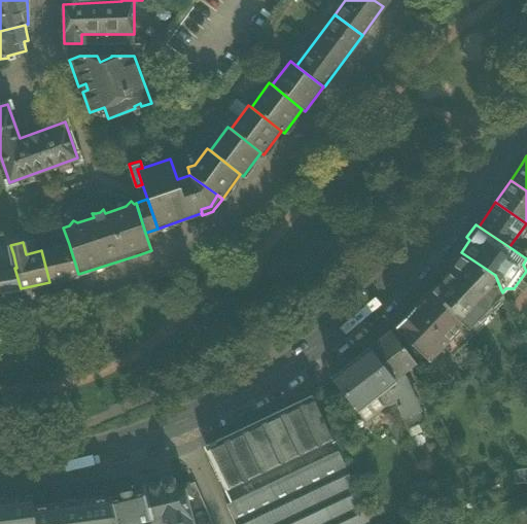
[(78,276),(78,274),(69,244),(41,250),(49,282),(78,276)]
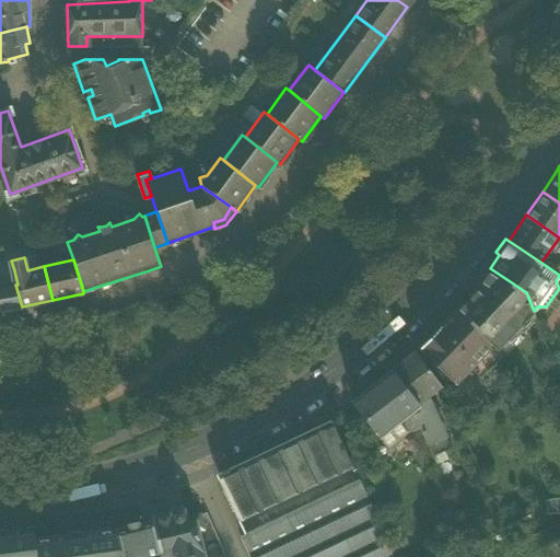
[(490,268),(481,280),(503,296),(502,299),(517,310),(522,321),(532,310),(533,309),(526,292),(490,268)]
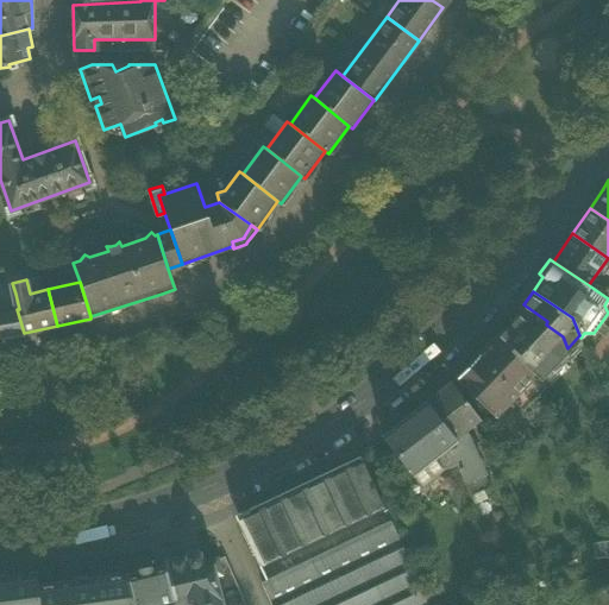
[(0,296),(0,313),(17,309),(19,309),(16,294),(0,296)]
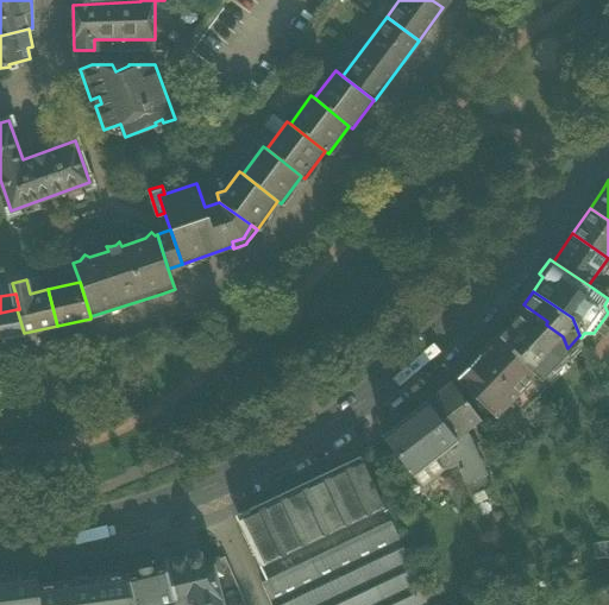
[(540,377),(567,348),(563,336),(546,325),(547,321),(523,304),(518,314),(496,336),(534,373),(539,378),(540,377)]
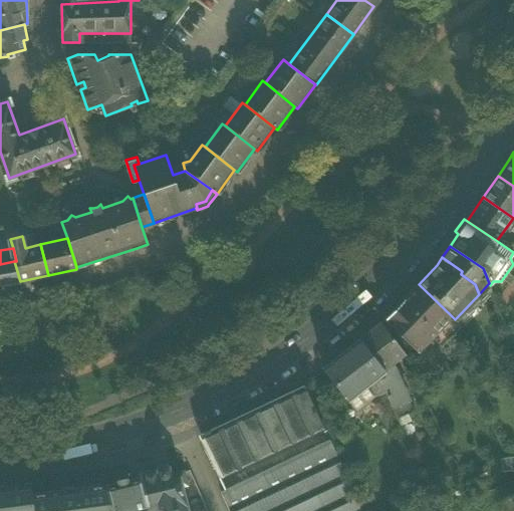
[(0,284),(20,281),(14,261),(0,264),(0,284)]
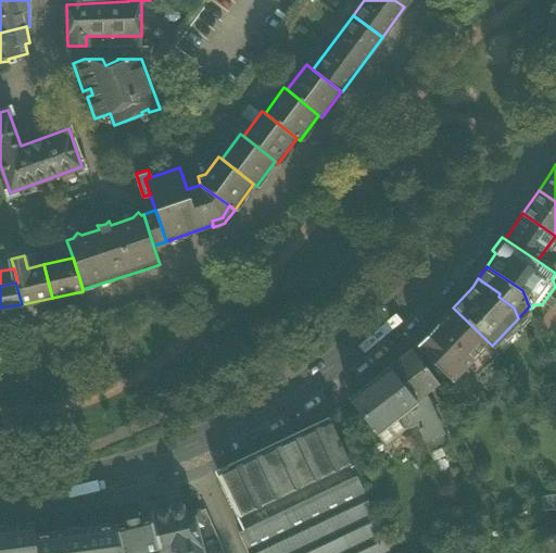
[(467,362),(488,341),(453,308),(427,335),(416,346),(430,359),(451,379),(467,362)]
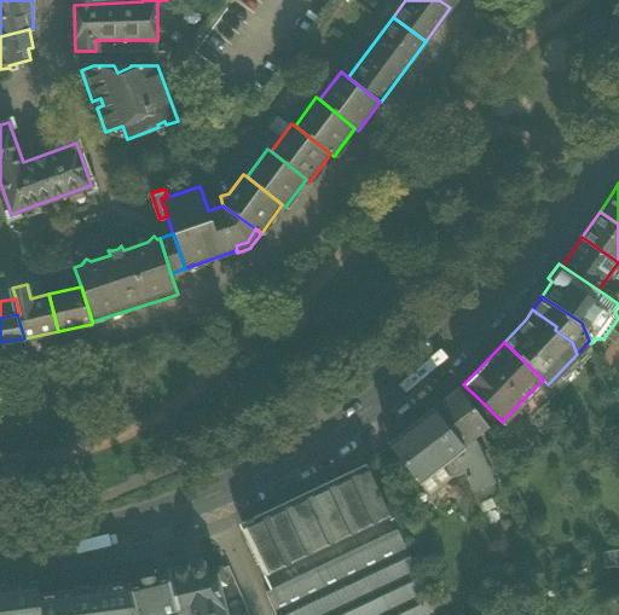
[(591,349),(588,342),(577,354),(549,383),(554,388),(591,349)]
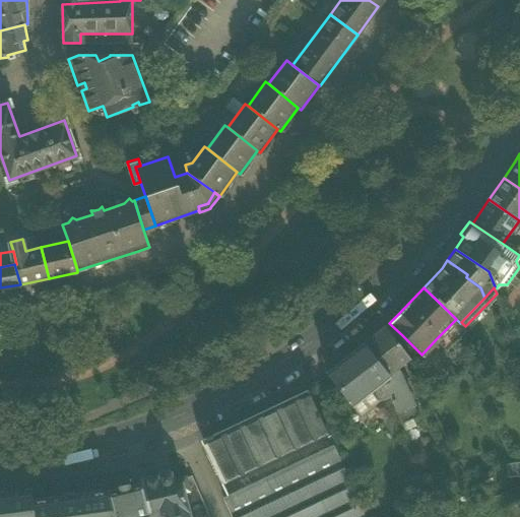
[(17,308),(19,317),(33,315),(30,305),(29,304),(16,306),(17,308)]
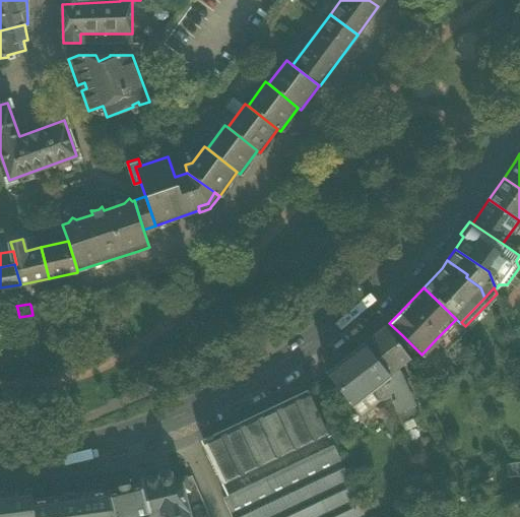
[(465,327),(460,323),(456,319),(437,338),(446,347),(465,327)]
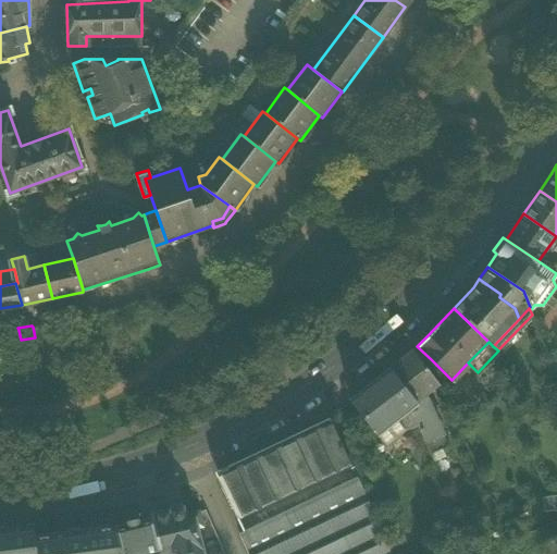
[(388,369),(416,402),(425,394),(440,383),(413,349),(388,369)]
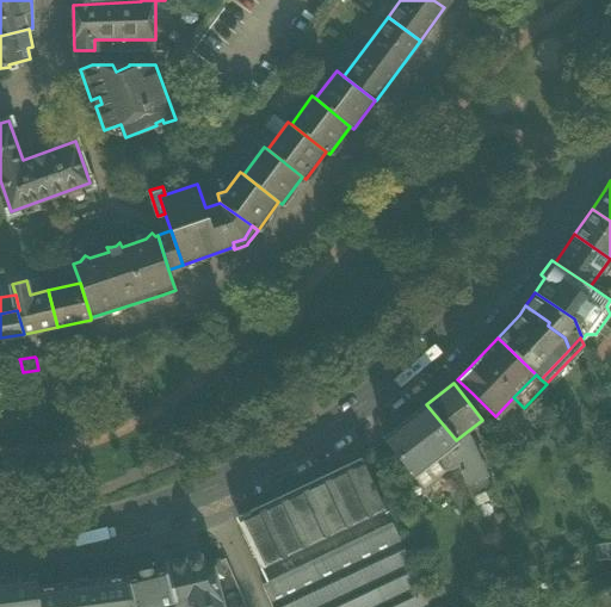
[(415,476),(417,475),(457,443),(456,440),(426,404),(386,437),(415,476)]
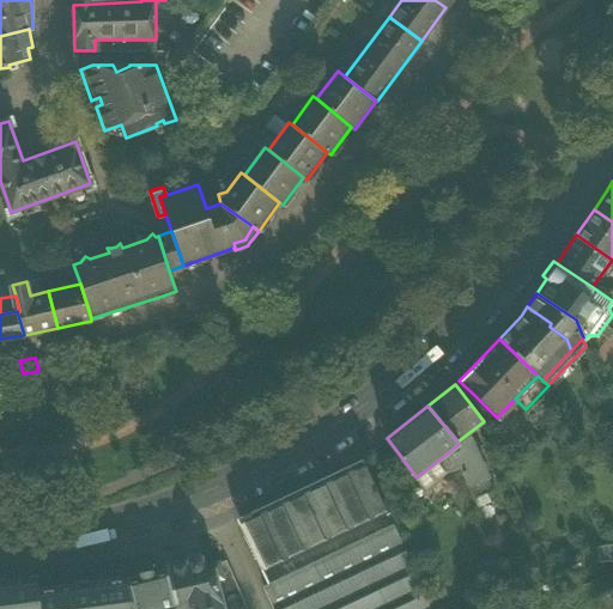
[(487,476),(468,433),(457,442),(459,444),(462,448),(455,451),(457,462),(468,486),(469,486),(487,476)]
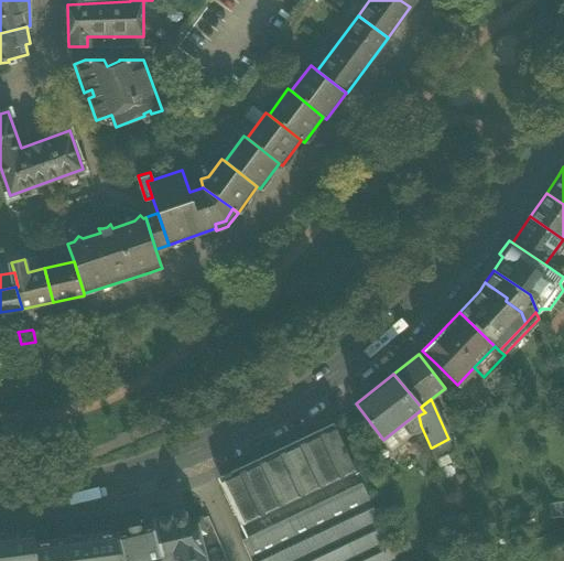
[(425,412),(422,409),(384,439),(391,449),(421,425),(419,416),(425,412)]
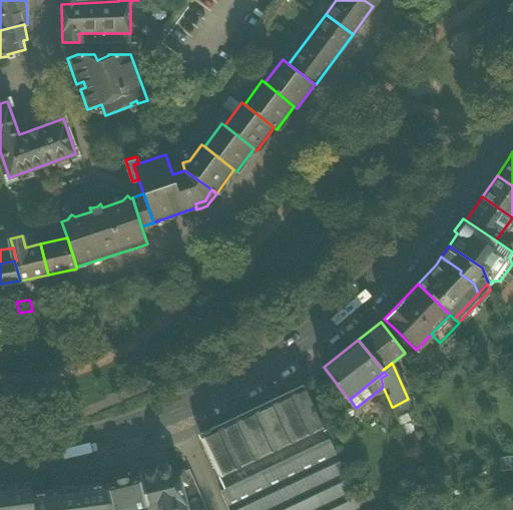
[(203,435),(306,387),(304,384),(197,433),(223,488),(227,486),(203,435)]
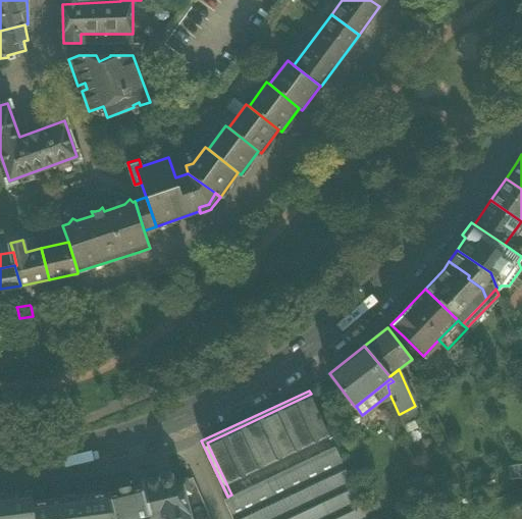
[(207,443),(231,495),(334,447),(311,394),(207,443)]
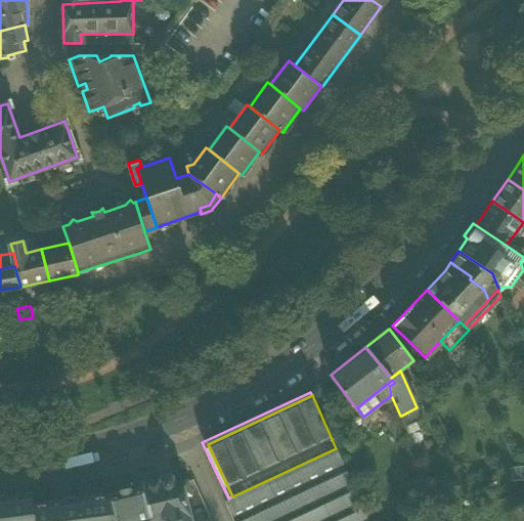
[(367,520),(336,448),(232,496),(228,498),(225,500),(233,520),(367,520)]
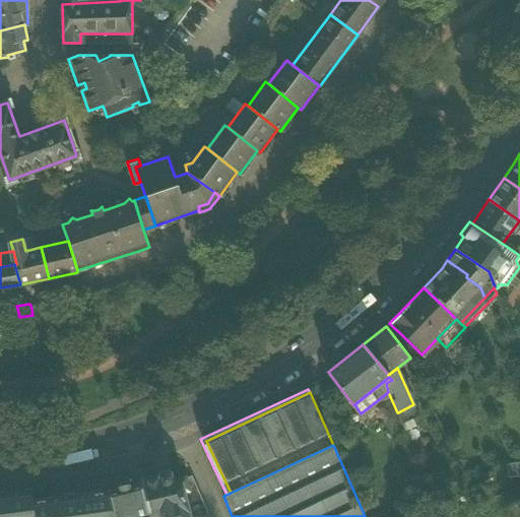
[(140,477),(141,480),(149,516),(191,516),(185,491),(182,481),(174,483),(172,477),(170,468),(158,471),(158,473),(140,477)]
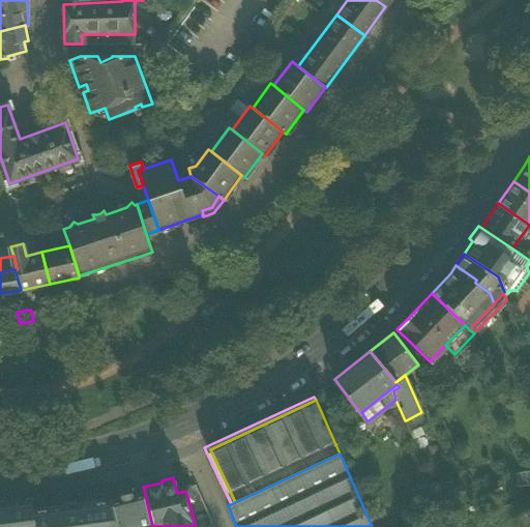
[(188,500),(194,499),(189,484),(175,487),(177,493),(185,491),(188,500)]
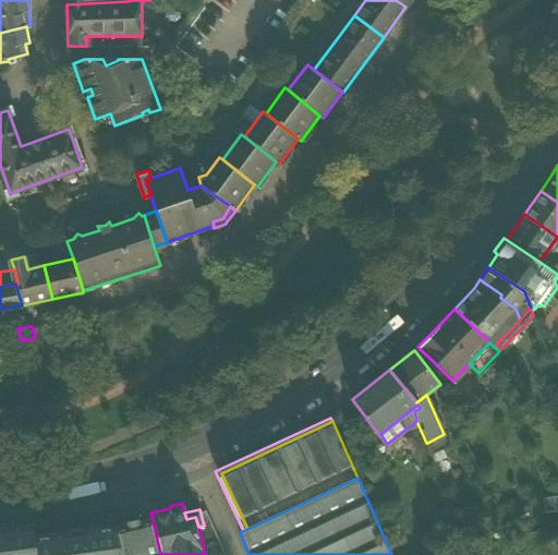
[(160,554),(152,516),(138,519),(138,517),(128,520),(128,522),(116,525),(123,554),(160,554)]
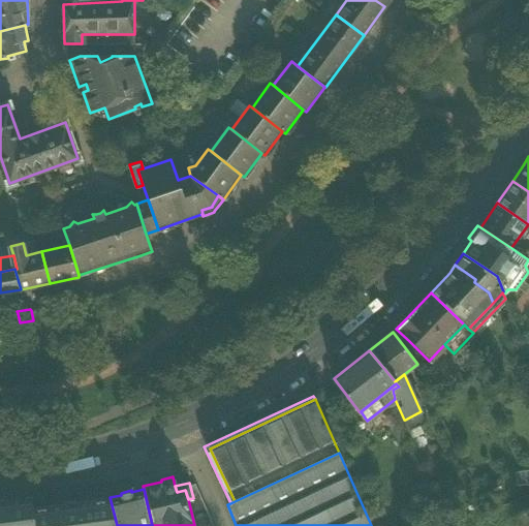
[(0,525),(35,525),(33,506),(32,495),(4,499),(4,497),(0,497),(0,525)]
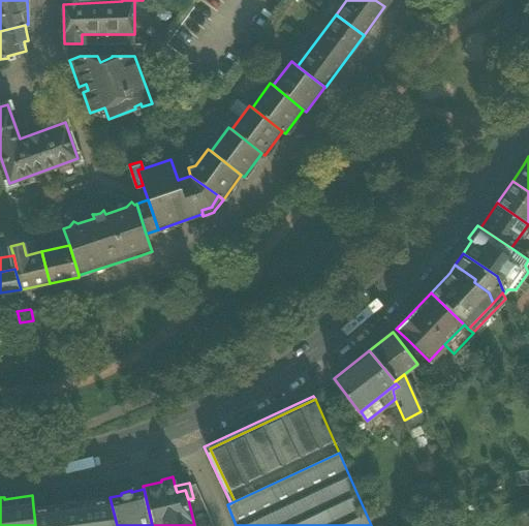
[(64,502),(33,506),(35,525),(117,525),(110,497),(110,496),(75,501),(75,499),(64,500),(64,502)]
